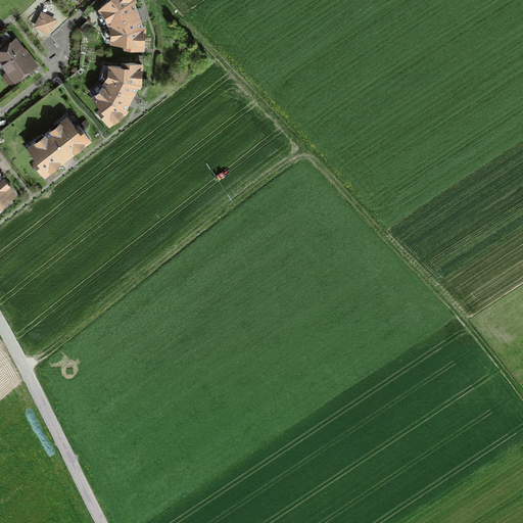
[(135,0),(108,0),(100,9),(106,15),(112,34),(111,42),(125,43),(125,47),(143,48),(144,27),(135,0)]
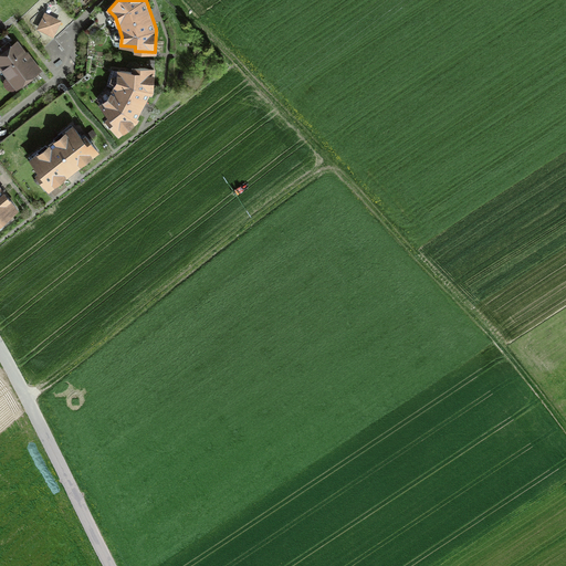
[(37,29),(53,38),(62,20),(44,12),(37,29)]
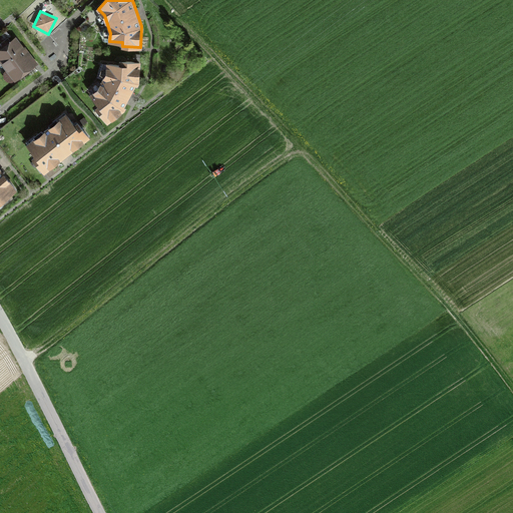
[(0,48),(0,62),(15,81),(38,63),(16,35),(0,48)]
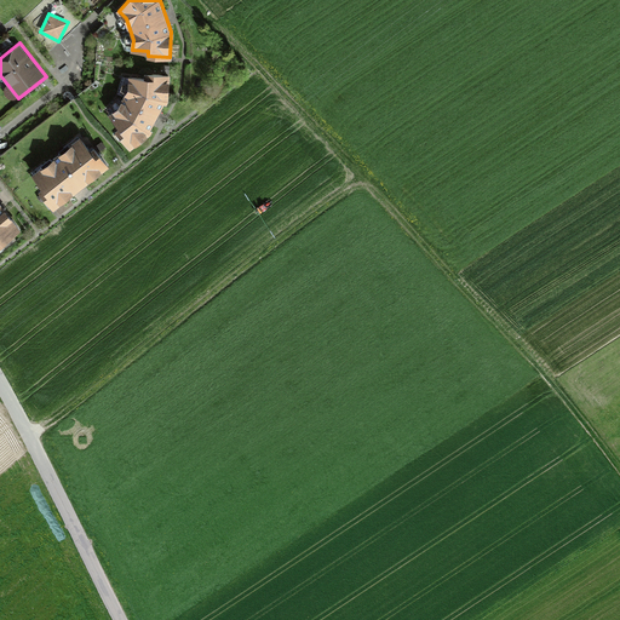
[(168,75),(147,73),(145,79),(121,76),(116,93),(124,98),(120,108),(110,114),(120,127),(116,130),(131,147),(151,131),(167,99),(168,75)]
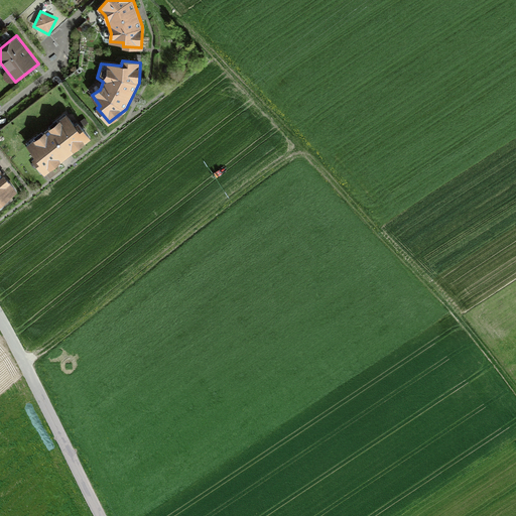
[(27,146),(44,169),(89,136),(72,113),(27,146)]
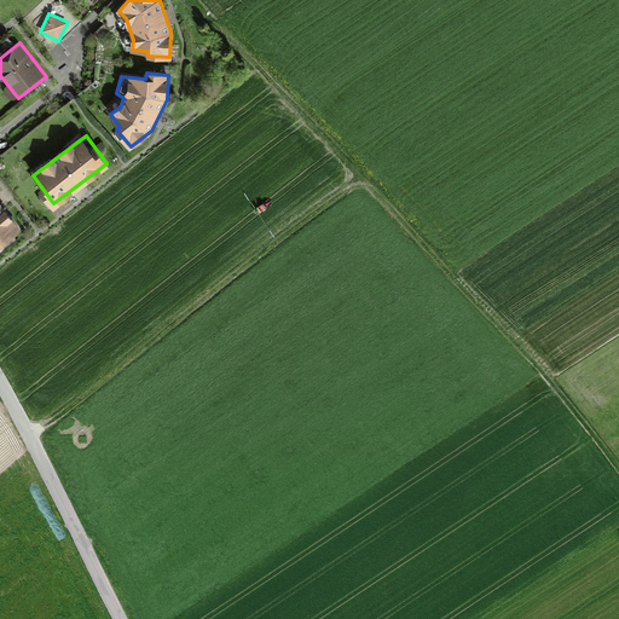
[(0,242),(18,229),(0,204),(0,242)]
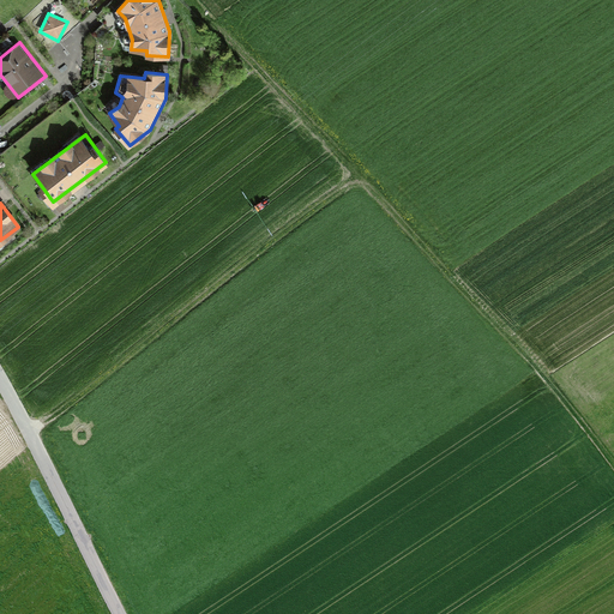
All buildings are outlined.
